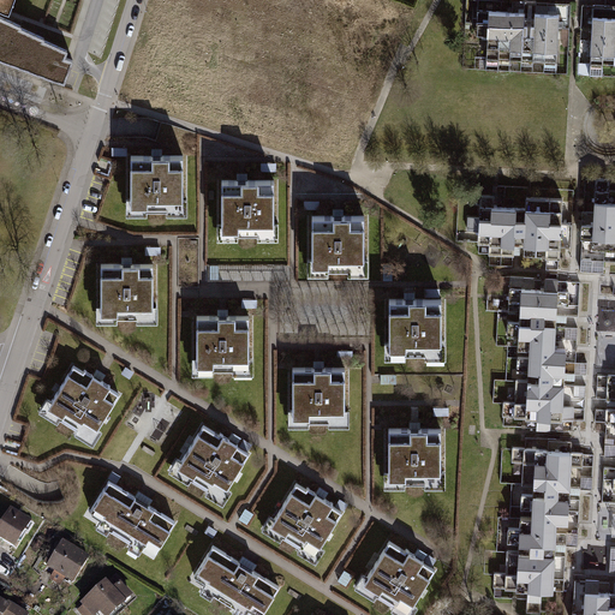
[(0,0),(0,7),(0,9),(10,11),(13,0),(0,0)]
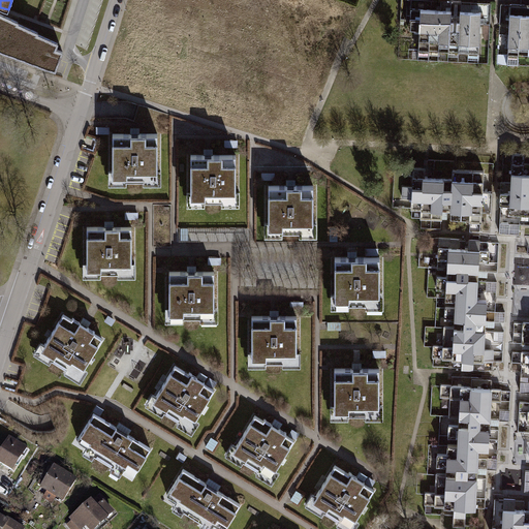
[(490,40),(494,3),(485,2),(480,39),(490,40)]
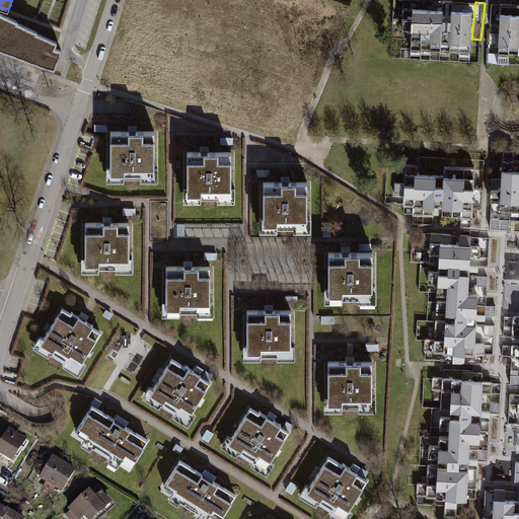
[(518,5),(501,4),(497,62),(518,63),(518,5)]
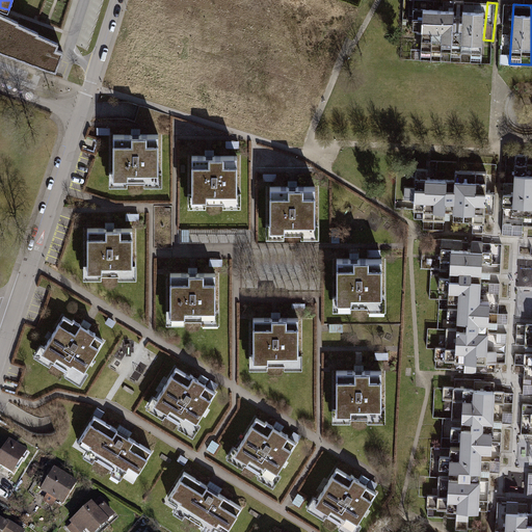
[(425,11),(423,49),(482,53),(484,16),(425,11)]
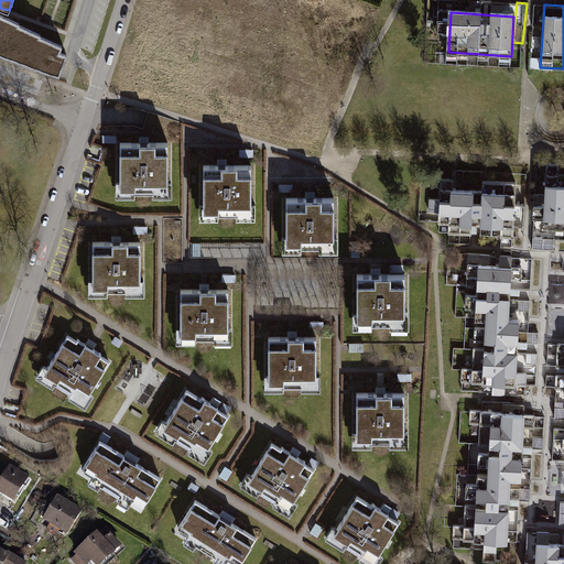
[(0,54),(60,76),(67,55),(60,52),(62,46),(40,36),(41,34),(19,25),(20,24),(0,14),(0,54)]
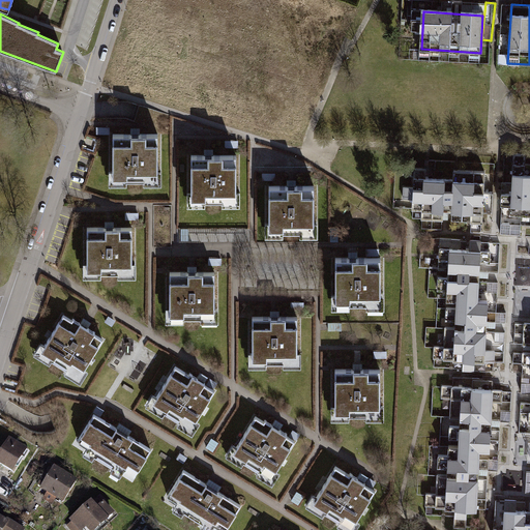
[(160,136),(109,136),(110,188),(162,188),(160,136)]
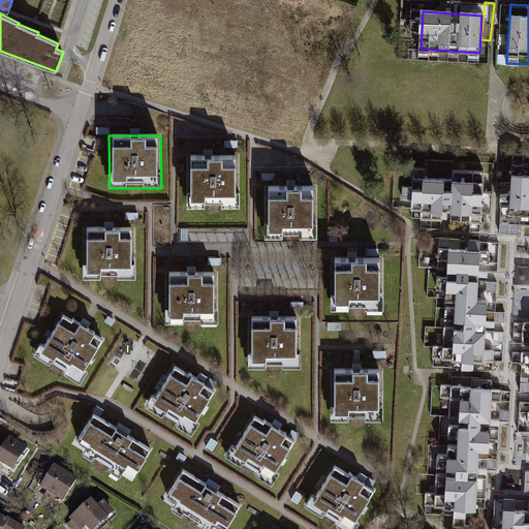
[(238,157),(186,158),(187,211),(238,210),(238,157)]
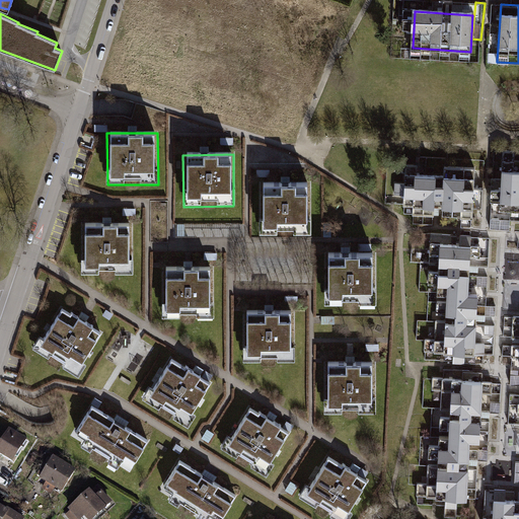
[(518,172),(503,172),(502,208),(518,208),(518,172)]
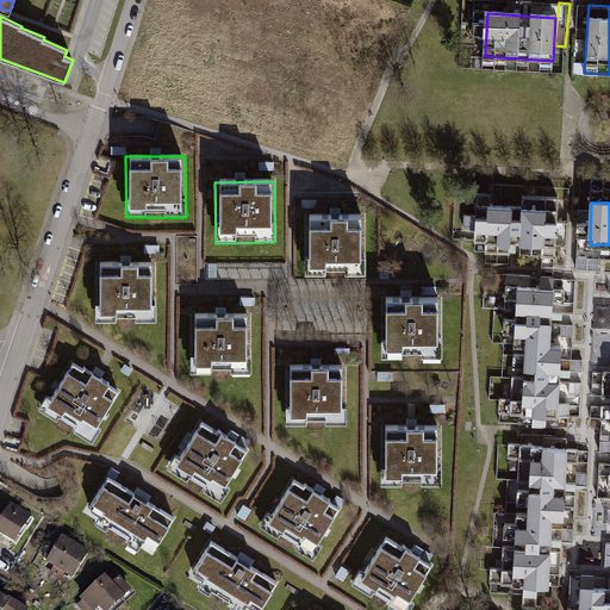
[(478,250),(555,251),(556,210),(479,207),(478,250)]
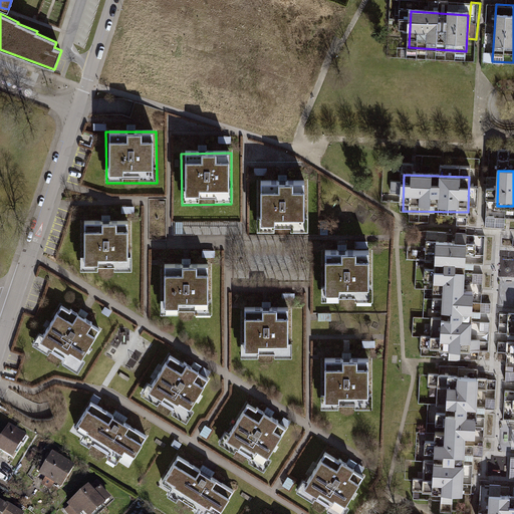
[(308,181),(258,181),(258,232),(308,231),(308,181)]
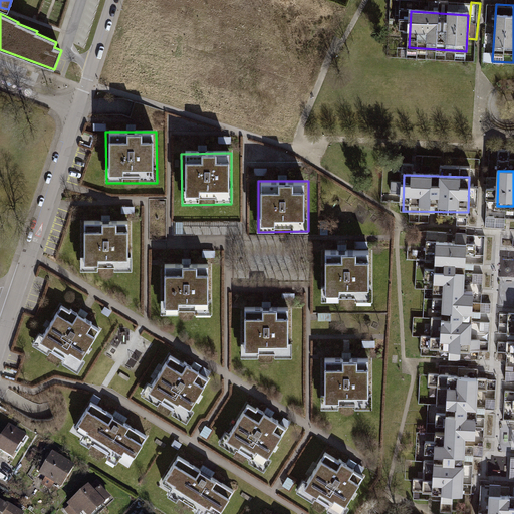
[(132,222),(81,222),(81,243),(81,273),(132,272),(132,222)]
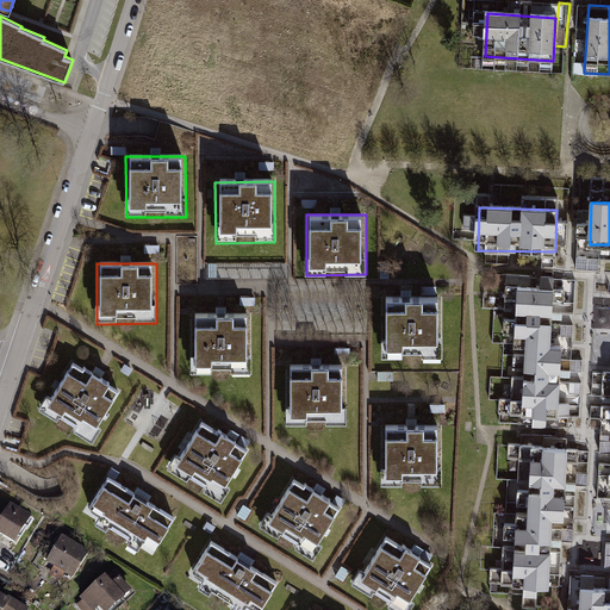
[(524,338),(521,421),(559,422),(561,346),(551,346),(552,292),(516,292),(515,336),(524,338)]
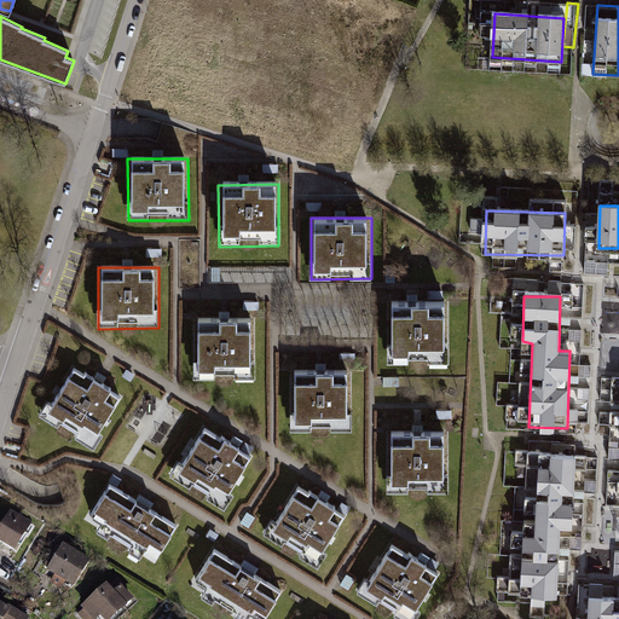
[(449,301),(388,301),(388,363),(449,363),(449,301)]
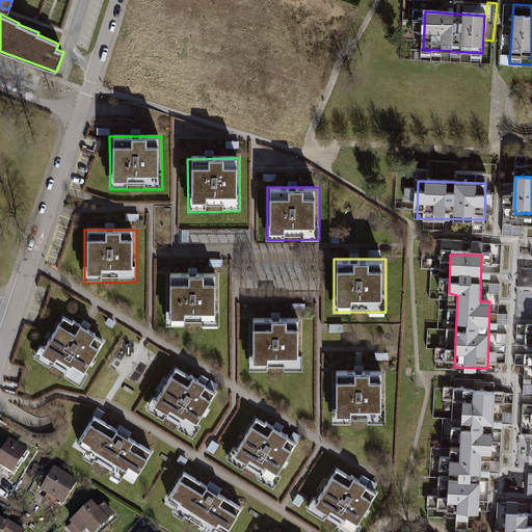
[(218,274),(166,274),(167,327),(219,326),(218,274)]
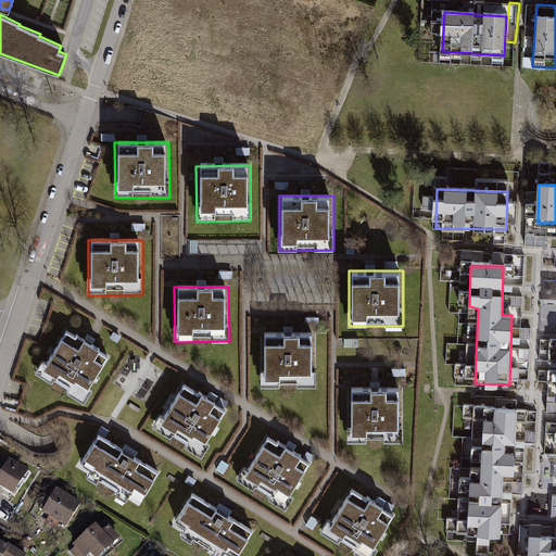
[(66,329),(42,367),(83,392),(106,355),(66,329)]
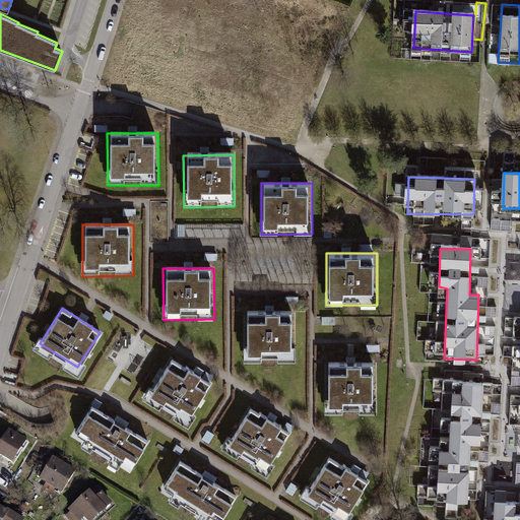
[(295,312),(245,312),(245,364),(296,364),(295,312)]
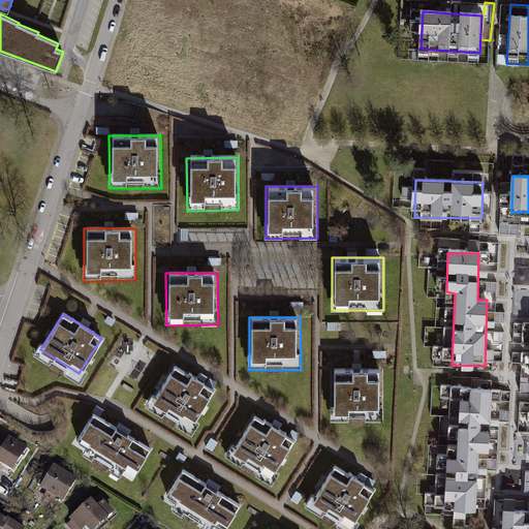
[(173,366),(151,401),(189,426),(212,390),(173,366)]
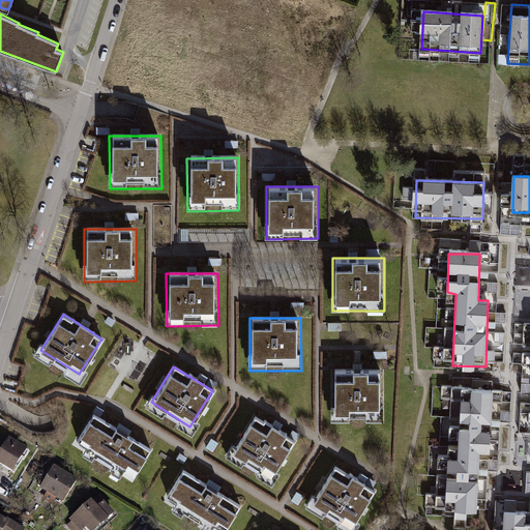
[(383,370),(331,371),(332,423),(384,422),(383,370)]
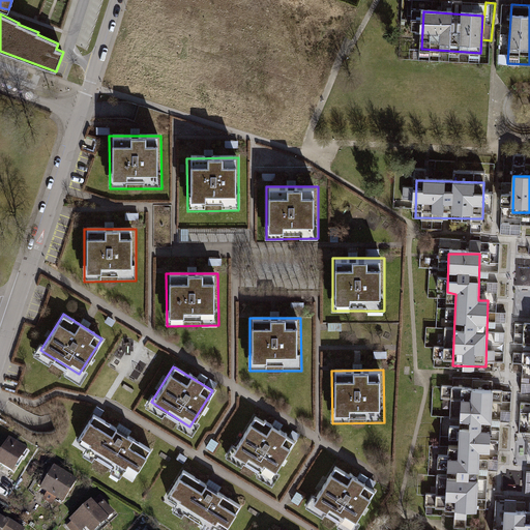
[(492,391),(461,391),(459,460),(450,460),(448,512),(478,512),(480,454),(491,454),(492,391)]
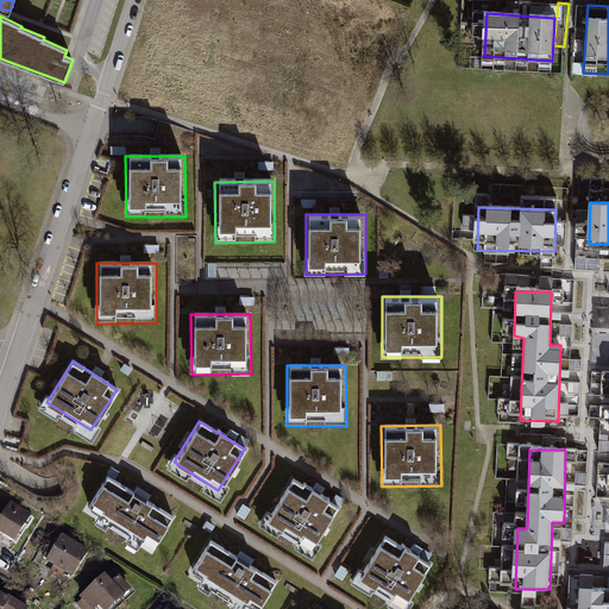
[(175,516),(107,476),(88,503),(155,546),(175,516)]
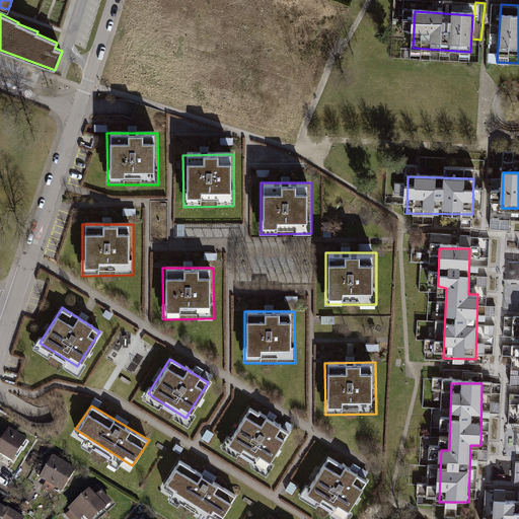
[(250,408),(228,442),(267,466),(288,432),(250,408)]
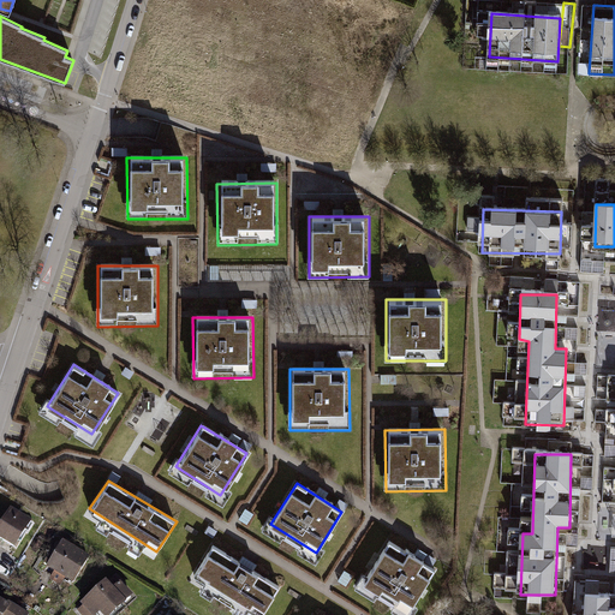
[(614,507),(602,507),(601,537),(614,536),(614,507)]
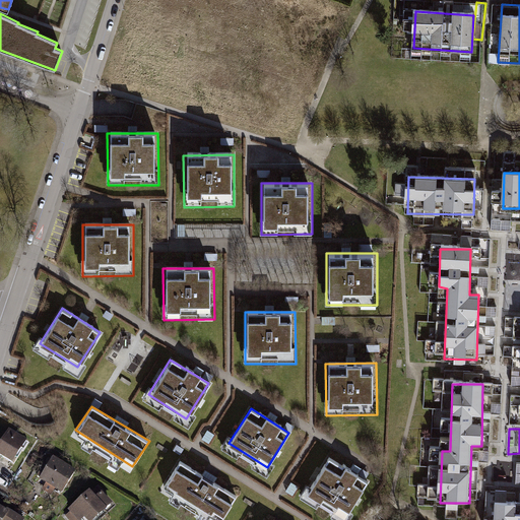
[(0,449),(0,458),(13,466),(26,444),(9,434),(0,449)]
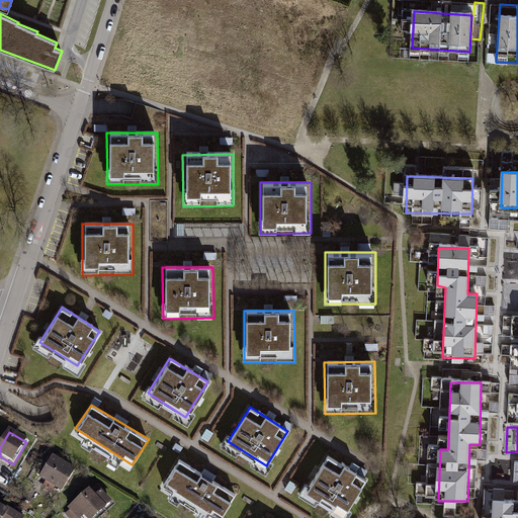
[(328,456),(306,491),(344,515),(366,480),(348,468),(328,456)]
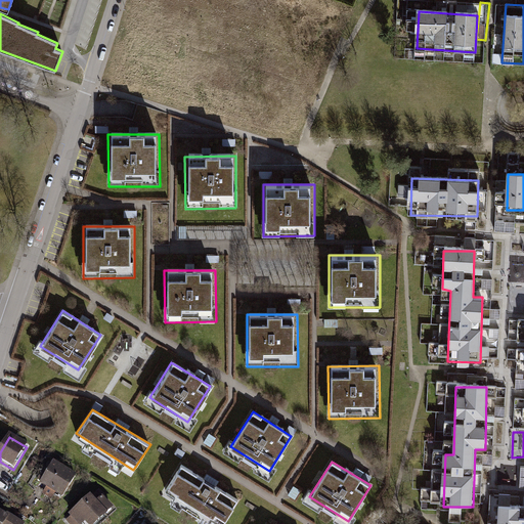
[(61,500),(76,477),(53,463),(39,486),(61,500)]
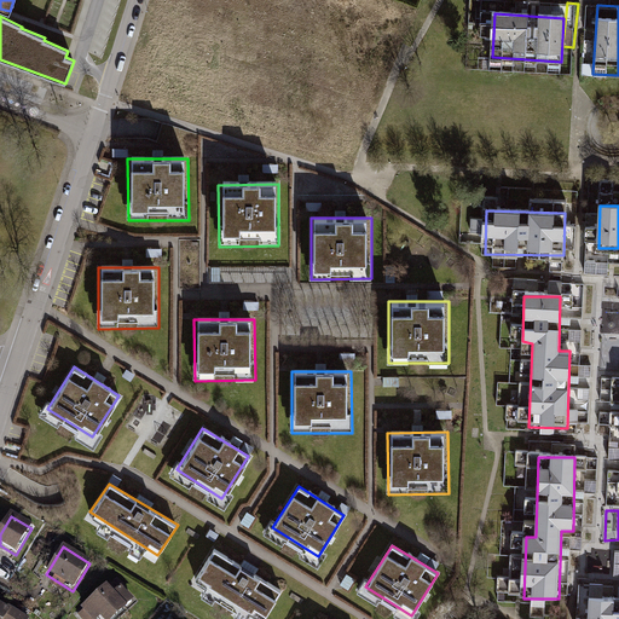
[(265,618),(284,591),(215,550),(195,579),(259,618),(265,618)]
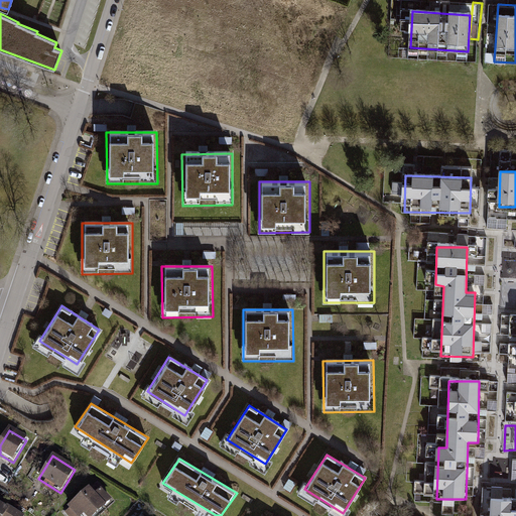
[(97,482),(68,513),(71,515),(97,515),(114,498),(97,482)]
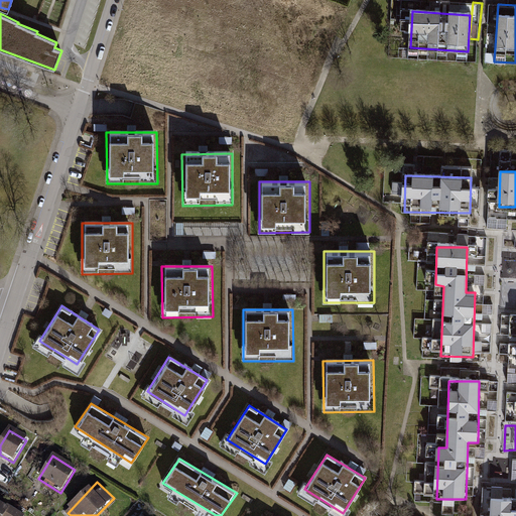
[(515,515),(515,496),(492,495),(491,515),(515,515)]
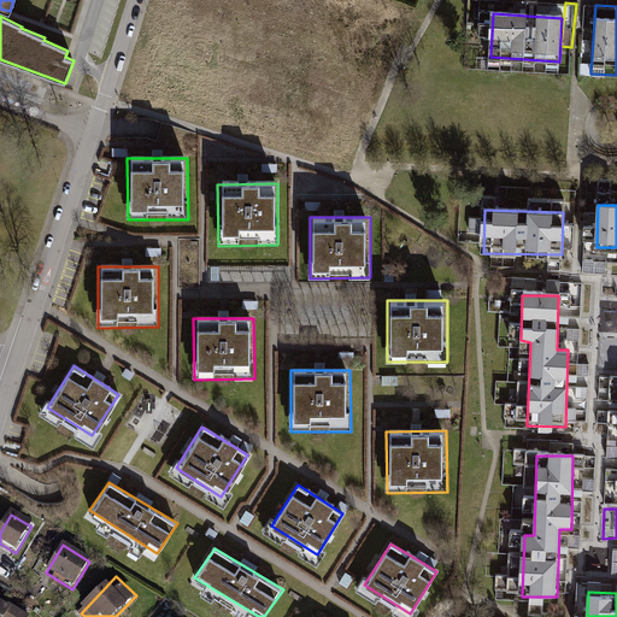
[(22,616),(0,604),(0,616),(22,616)]
